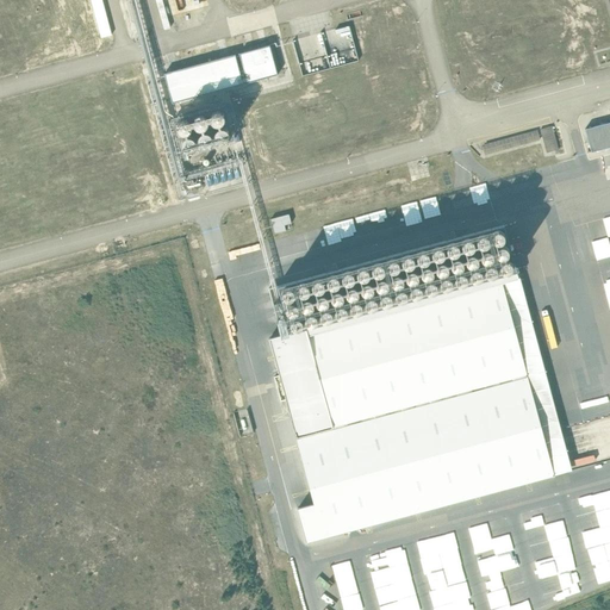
[(447,0),(448,12),(466,11),(465,4),(473,2),(473,0),(447,0)]
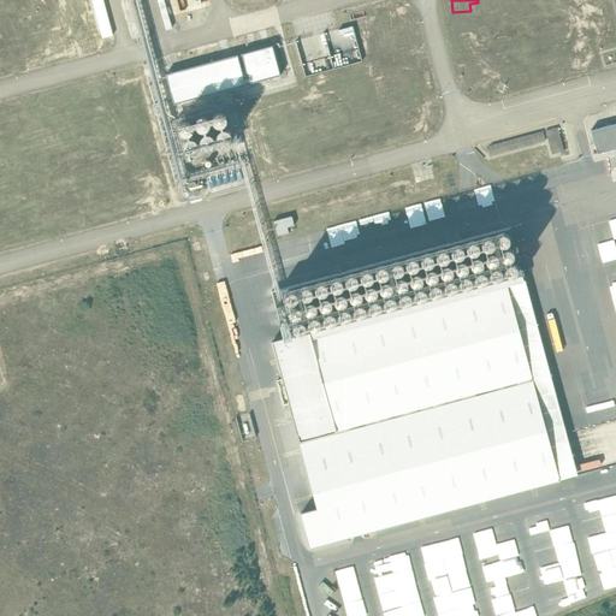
[(250,84),(280,76),(272,46),(242,54),(250,84)]
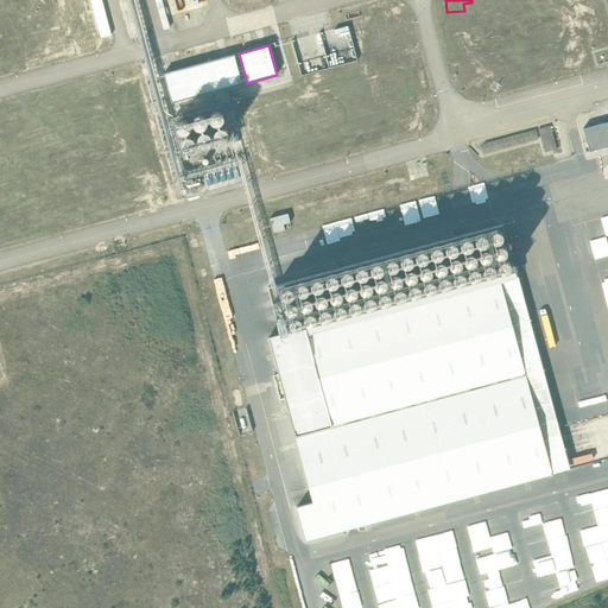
[(346,45),(334,48),(337,61),(349,57),(346,45)]
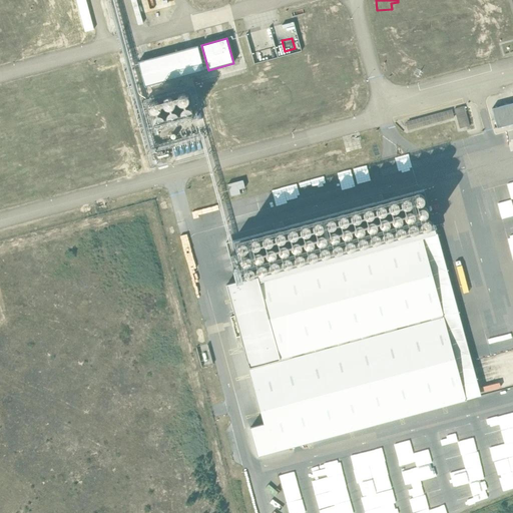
[(145,87),(204,70),(197,46),(138,62),(145,87)]
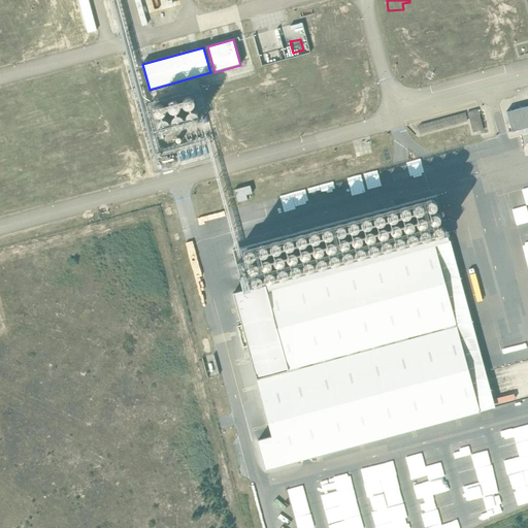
[(512,132),(527,127),(527,95),(527,97),(527,105),(506,111),(512,132)]
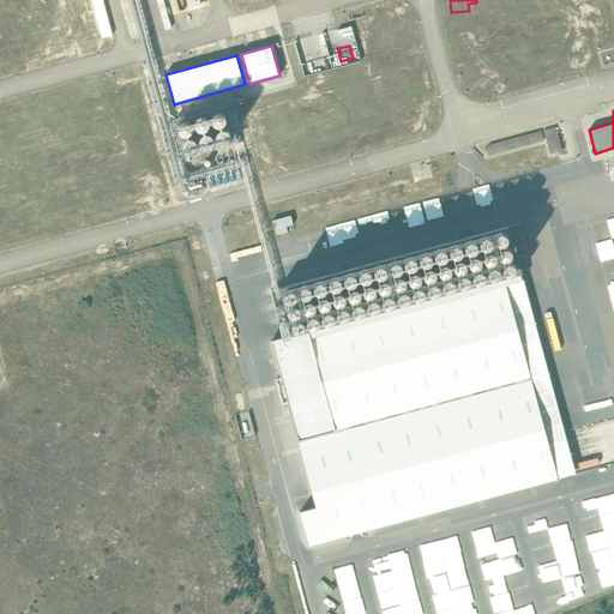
[(549,154),(561,150),(555,127),(543,131),(549,154)]
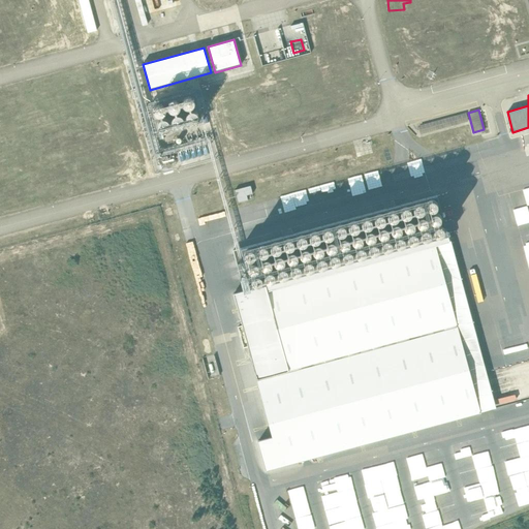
[(419,135),(468,122),(466,113),(417,126),(419,135)]
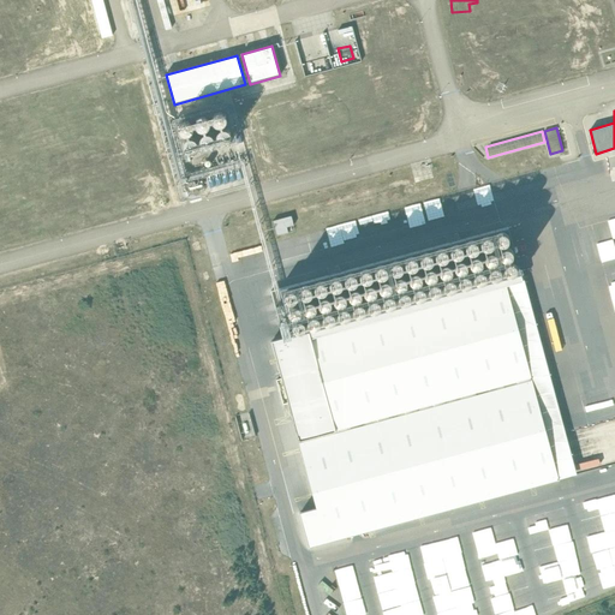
[(442,190),(425,193),(429,212),(446,208),(442,190)]
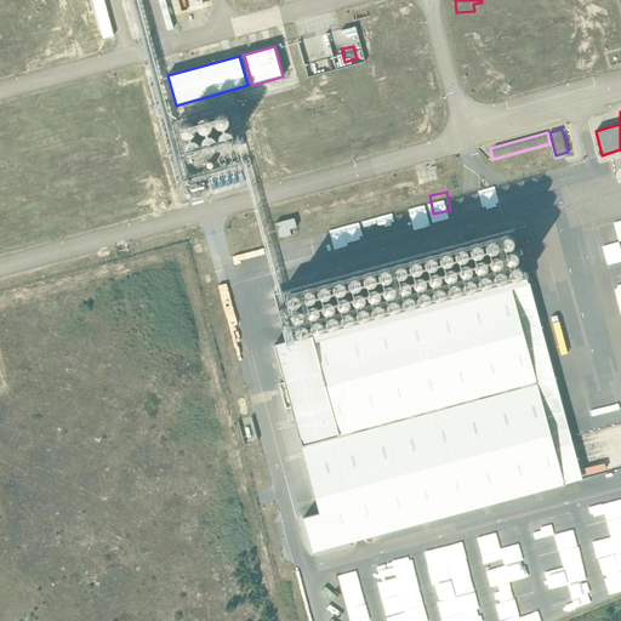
[(428,197),(411,199),(412,211),(431,209),(428,197)]
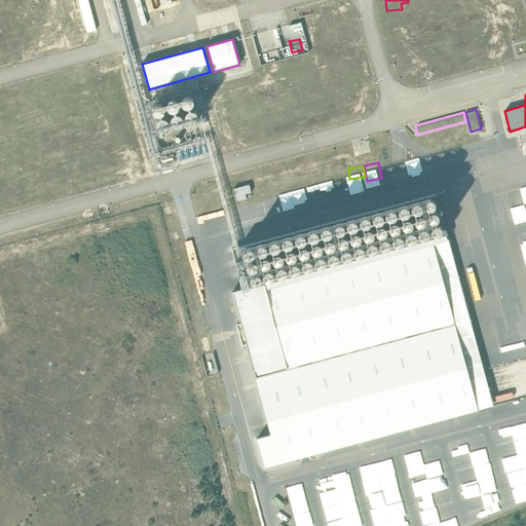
[(293,184),(279,187),(283,201),(296,198),(293,184)]
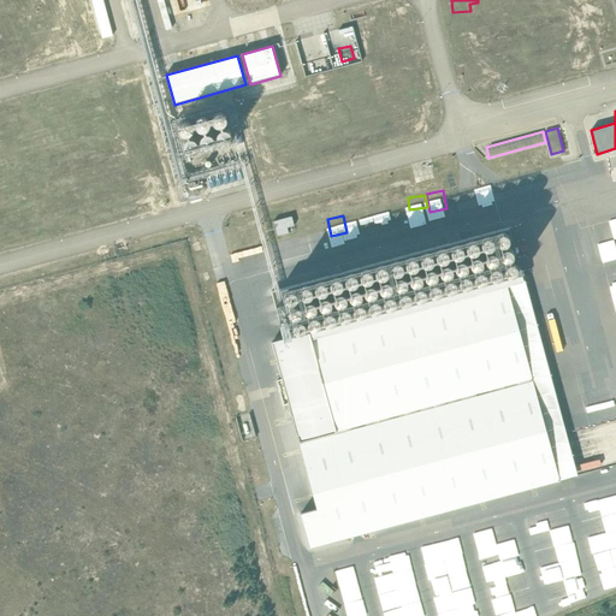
[(277,236),(289,234),(288,227),(294,226),(291,217),(273,221),(277,236)]
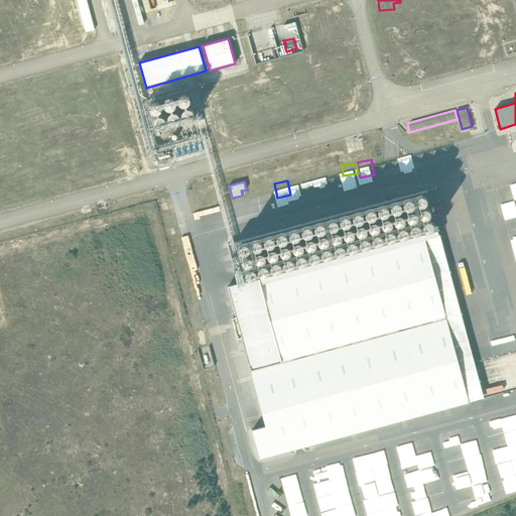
[(515,215),(515,181),(503,184),(509,217),(515,215)]
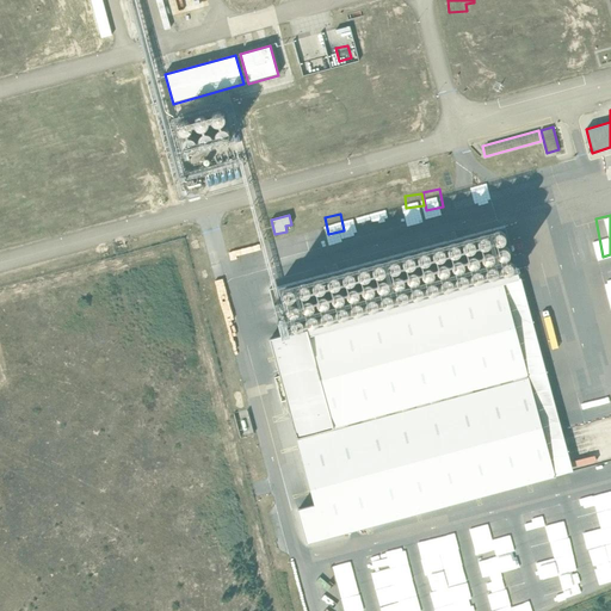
[(308,542),(555,476),(503,283),(518,278),(505,227),(278,288),(291,333),(270,339),(315,505),(300,508),(308,542)]
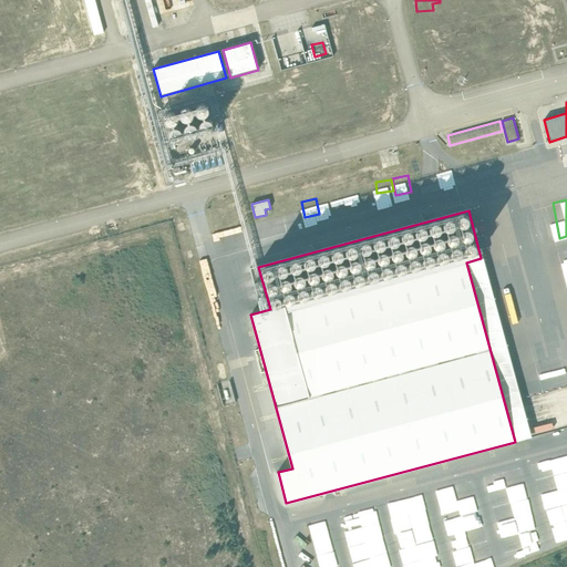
[(535,430),(524,433),(525,437),(540,434),(537,420),(533,421),(535,430)]
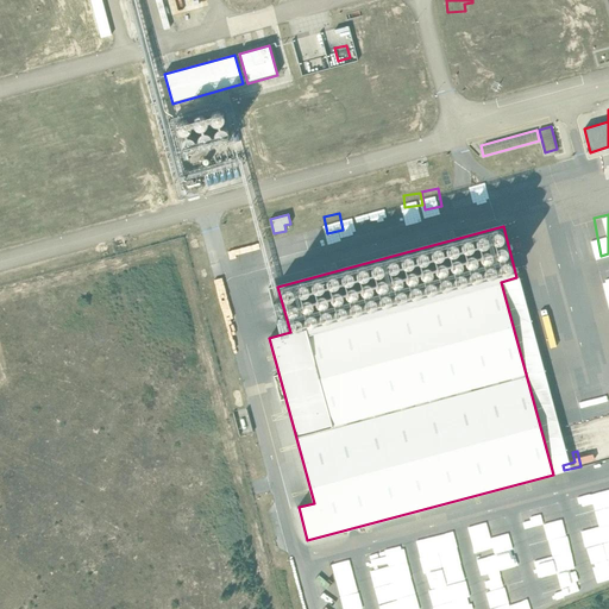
[(608,485),(581,493),(603,582),(608,579),(608,485)]
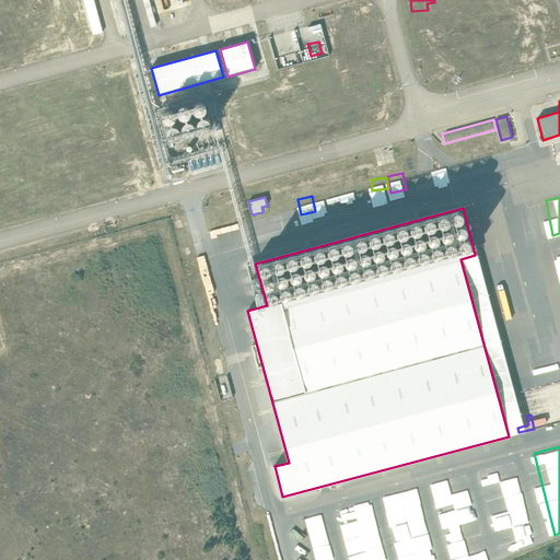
[(518,458),(486,468),(489,483),(499,480),(506,510),(499,513),(508,544),(511,543),(514,552),(543,545),(535,518),(520,523),(516,509),(533,504),(528,489),(518,491),(514,477),(509,478),(508,473),(522,468),(518,458)]
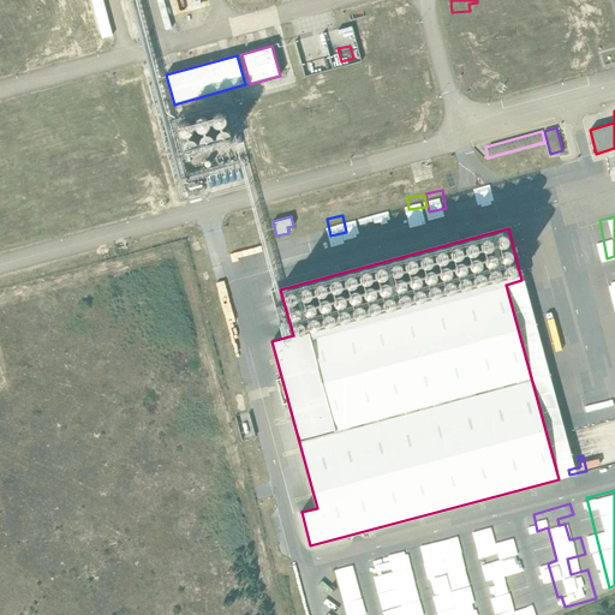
[(511,605),(539,601),(533,566),(526,567),(523,553),(527,551),(521,518),(489,524),(491,535),(484,536),(487,544),(489,544),(499,593),(508,591),(511,605)]
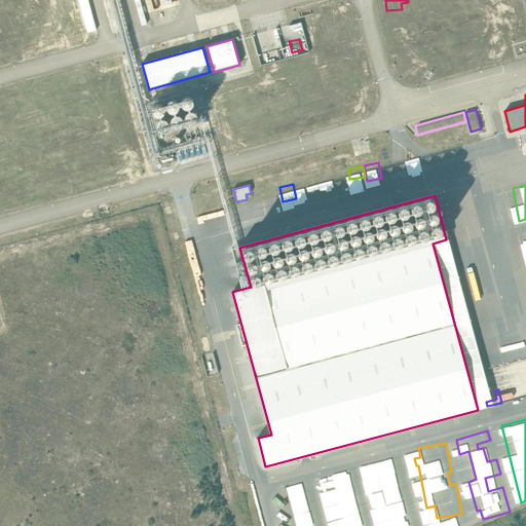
[(418,525),(415,513),(412,498),(404,499),(401,485),(406,484),(400,455),(382,459),(386,474),(371,477),(378,506),(396,502),(399,517),(383,520),(384,525),(418,525)]
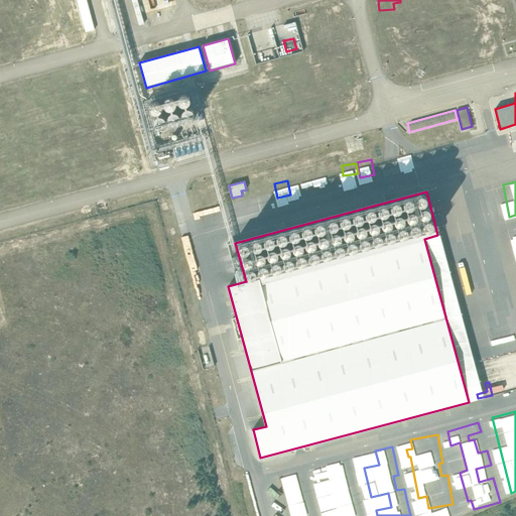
[(358,515),(363,514),(356,487),(349,488),(346,475),(352,473),(348,459),(315,467),(318,478),(324,477),(331,507),(342,505),(344,515),(358,515)]
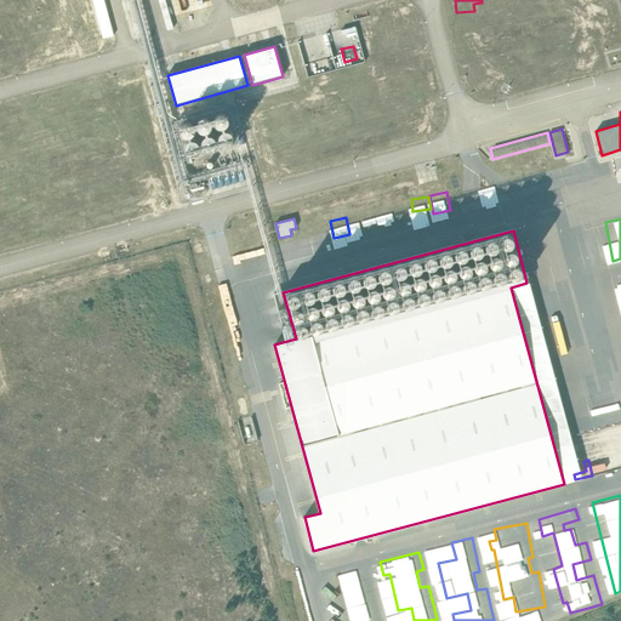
[(366,567),(347,571),(355,605),(375,599),(366,567)]
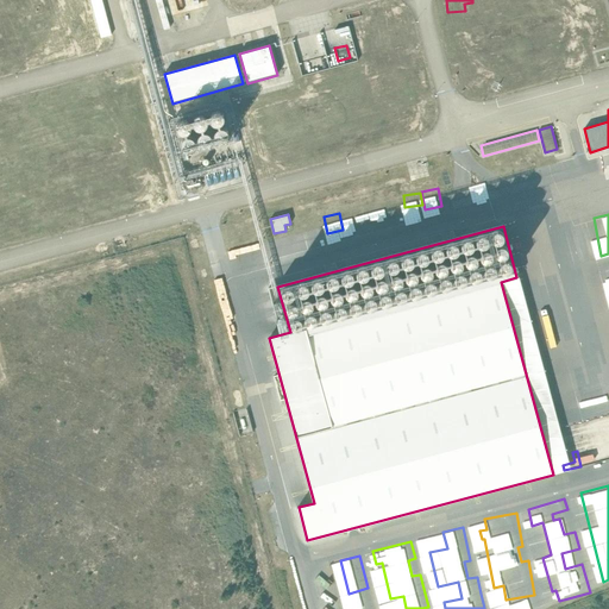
[(344,575),(330,576),(331,586),(345,584),(344,575)]
